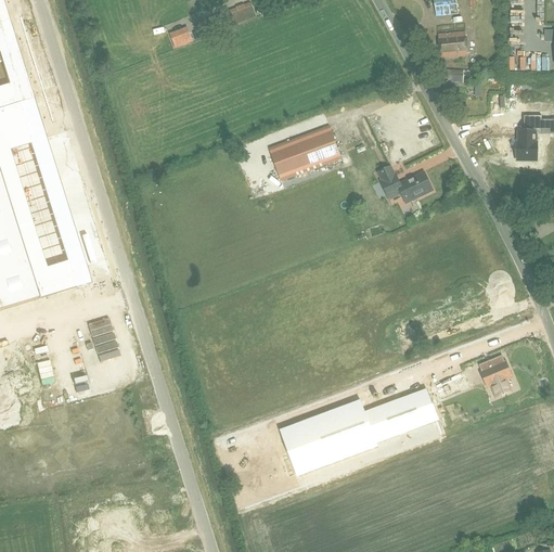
[(204,34),(254,14),(248,0),(198,21),(204,34)]
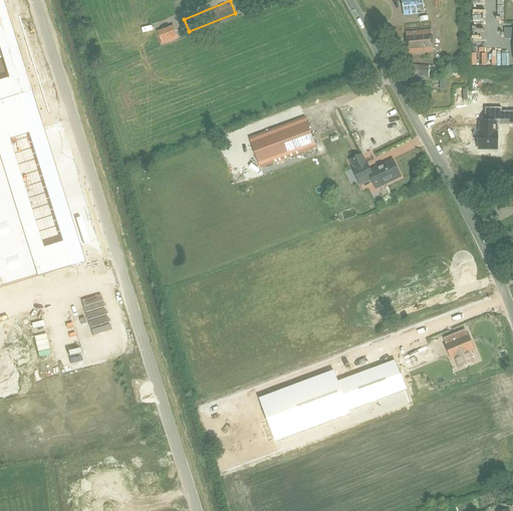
[(402,0),(404,12),(424,10),(422,0),(402,0)]
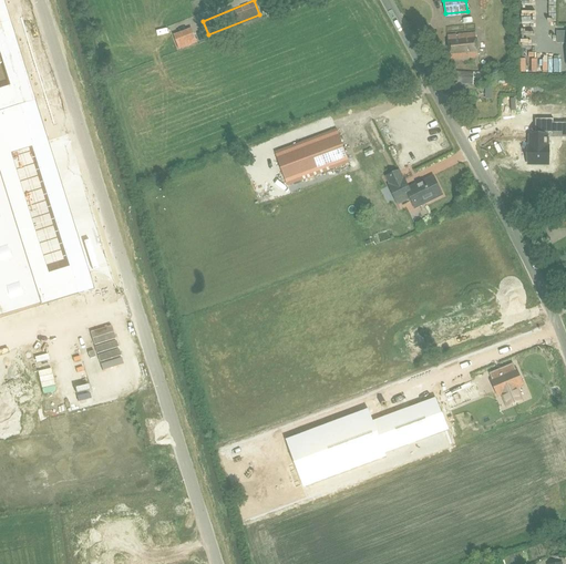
[(18,103),(31,99),(6,19),(0,21),(0,315),(76,291),(76,288),(79,288),(80,287),(80,286),(76,278),(76,277),(75,277),(73,278),(72,278),(72,279),(72,280),(35,291),(0,178),(0,136),(26,129),(26,130),(27,130),(29,129),(30,129),(30,127),(23,106),(23,105),(22,105),(19,106),(18,103)]
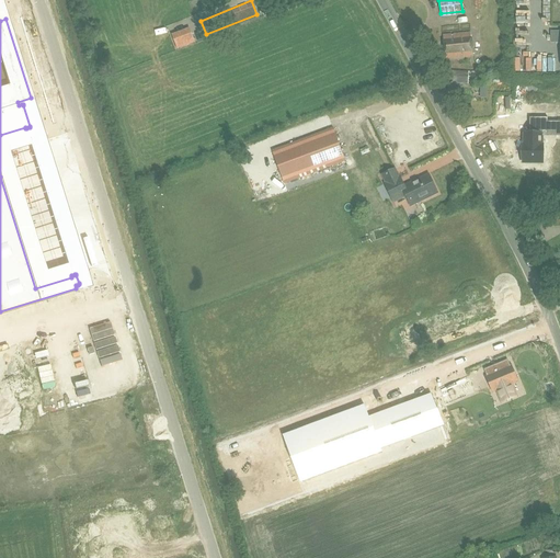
[(175,46),(194,40),(189,25),(170,32),(175,46)]
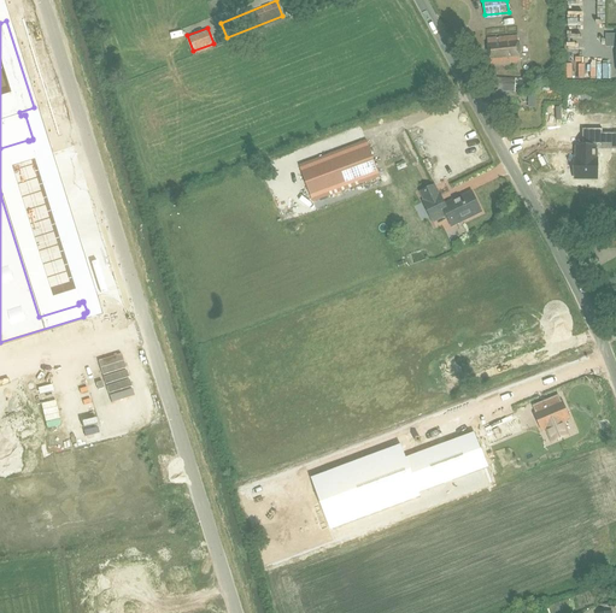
[(615,43),(615,31),(604,31),(604,45),(615,43)]
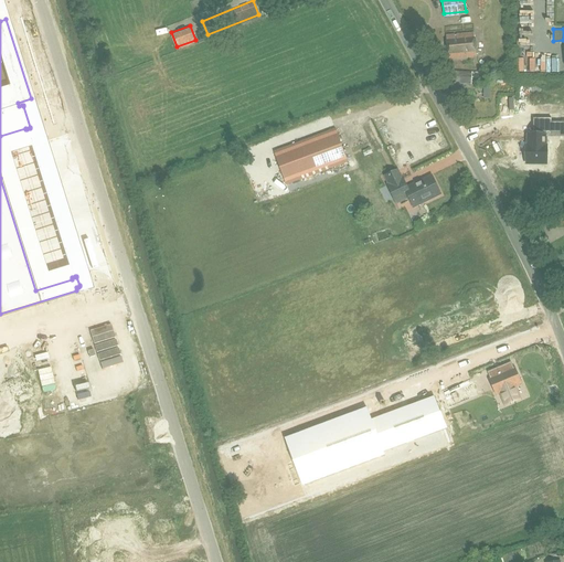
[(447,55),(475,52),(474,31),(445,33),(447,55)]
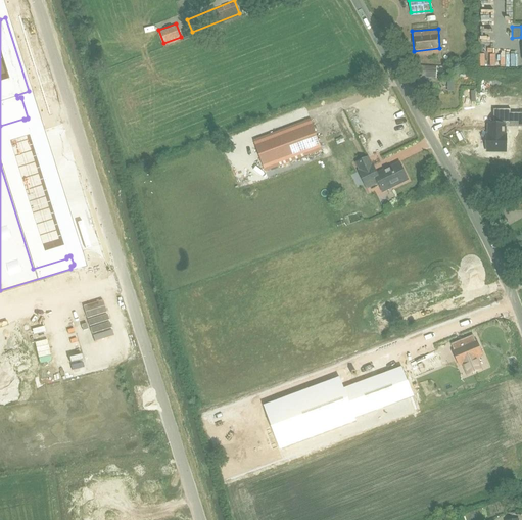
[(446,71),(446,64),(435,64),(412,63),(412,74),(435,75),(435,69),(446,71)]
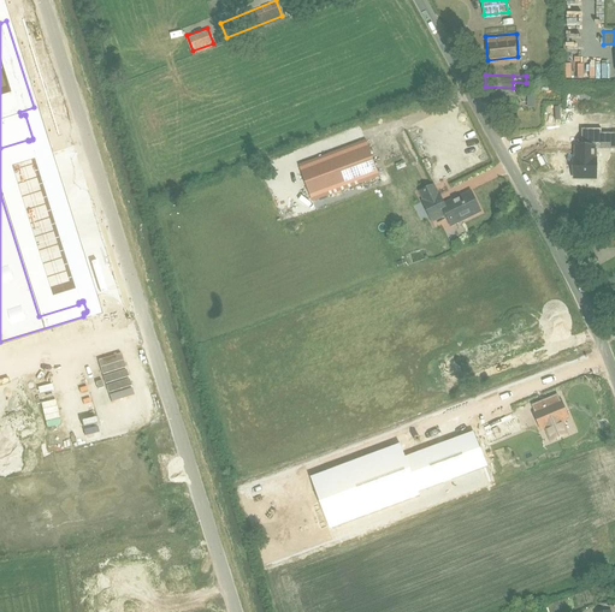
[(573,155),(573,176),(595,176),(595,155),(595,146),(601,146),(601,126),(584,126),(584,144),(580,144),(574,144),(574,155),(573,155)]
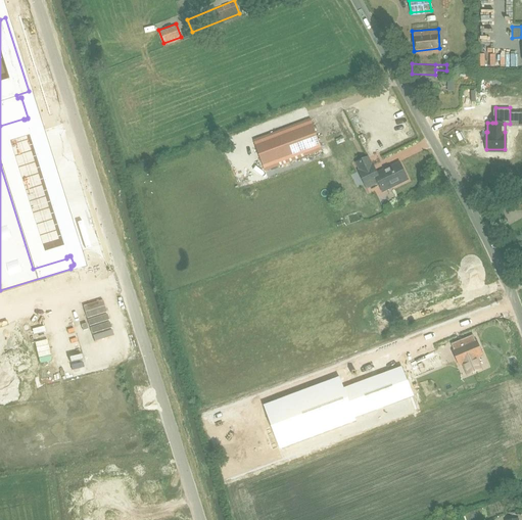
[(265,168),(321,147),(309,116),(252,137),(265,168)]
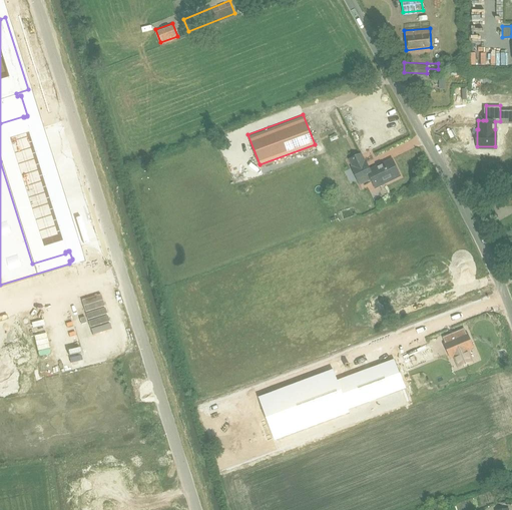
[(245,161),(249,159),(244,148),(240,150),(245,161)]
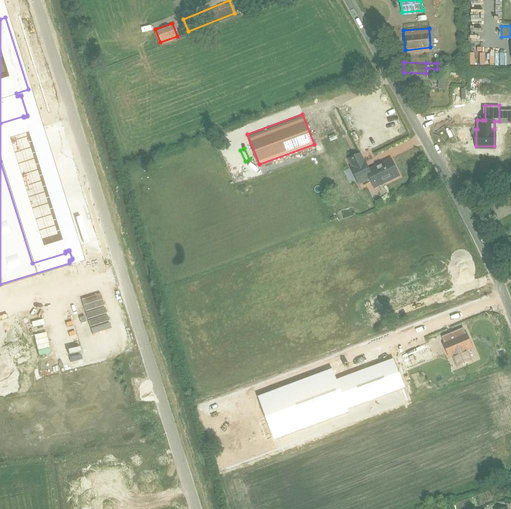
[(362,160),(359,153),(348,158),(352,166),(351,167),(358,182),(370,176),(374,185),(398,174),(390,157),(367,169),(363,160),(362,160)]
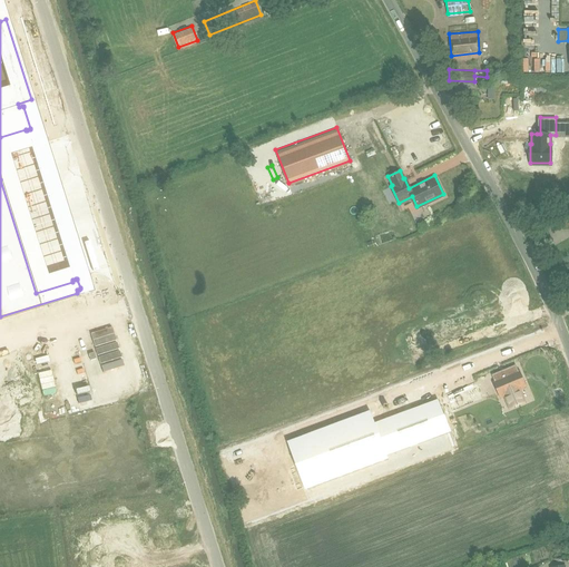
[(412,211),(417,221),(430,214),(425,204),(412,211)]
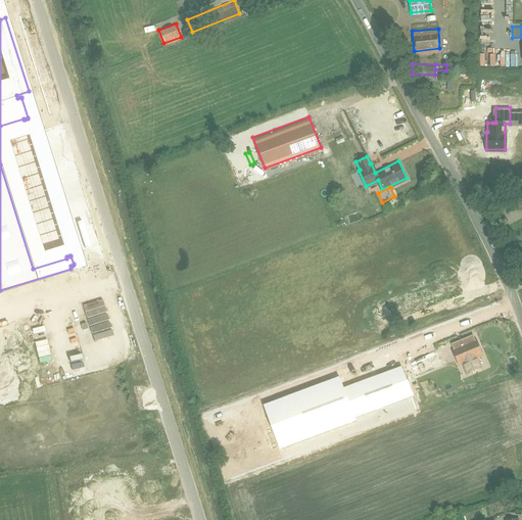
[(472,332),(451,341),(453,348),(458,363),(462,361),(467,372),(480,367),(475,356),(481,352),(476,338),(475,339),(472,332)]
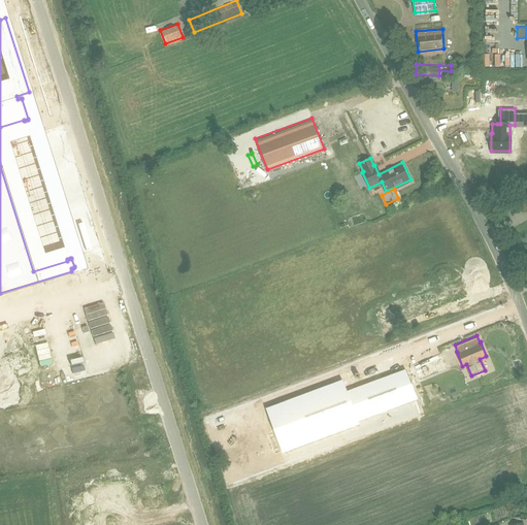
[(342,379),(265,407),(282,451),(358,423),(357,420),(416,397),(405,368),(347,390),(342,379)]
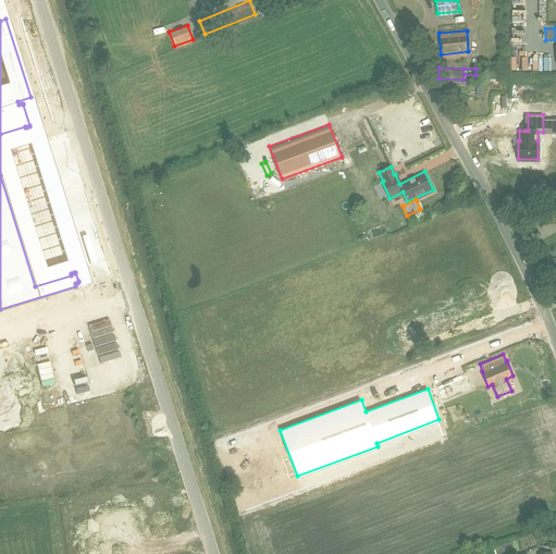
[(458,410),(465,405),(460,399),(454,405),(458,410)]
